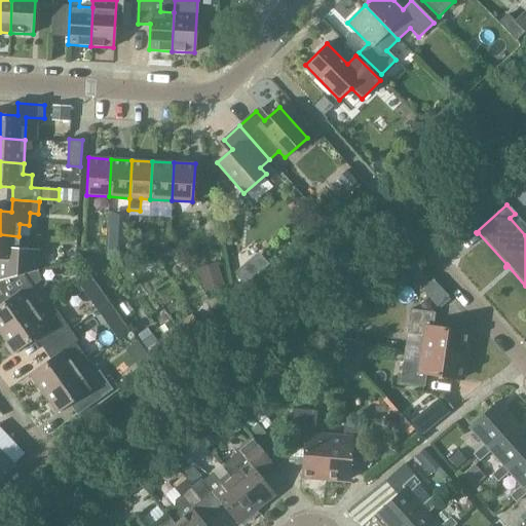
[(17,248),(19,236),(0,234),(0,277),(0,279),(0,278),(0,279),(38,270),(39,250),(17,248)]
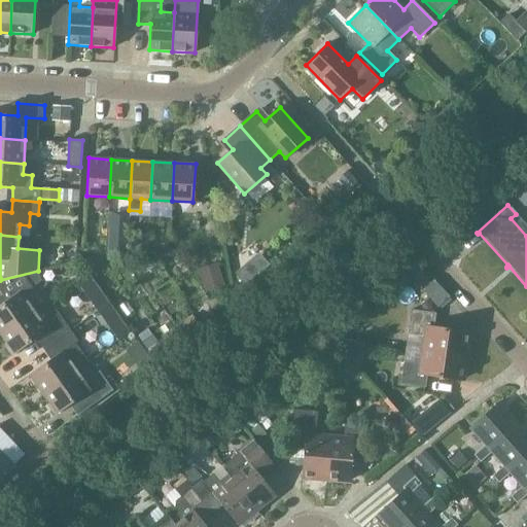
[(200,284),(222,277),(214,252),(191,259),(200,284)]
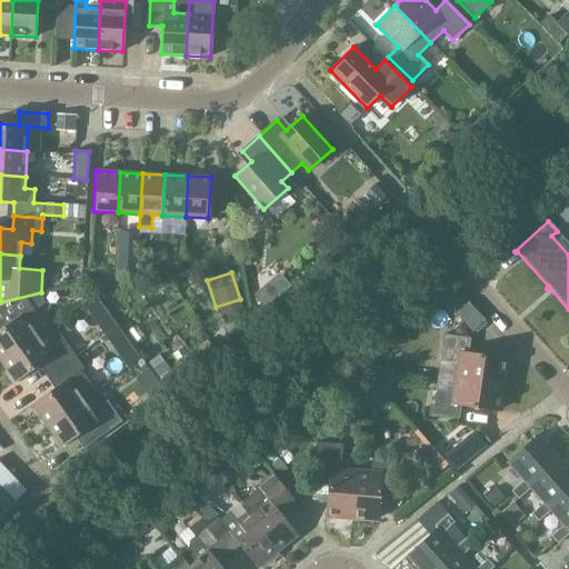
[(22,315),(32,307),(35,310),(45,303),(41,292),(0,302),(0,310),(9,323),(0,329),(0,360),(1,361),(37,336),(22,315)]
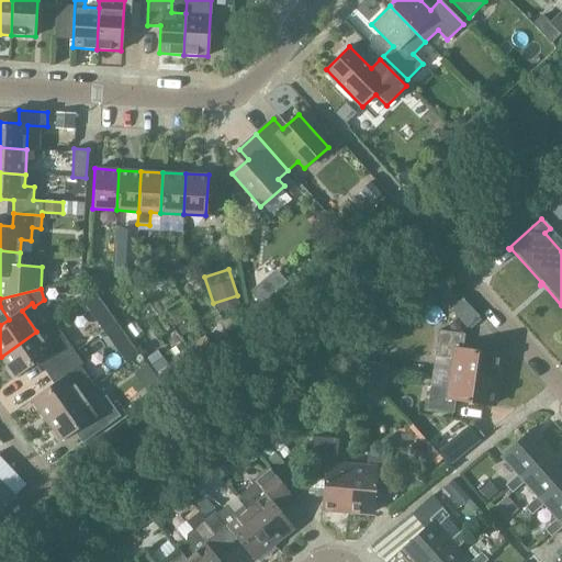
[(75,352),(67,341),(59,330),(43,341),(36,332),(1,357),(15,378),(52,352),(57,348),(65,359),(75,352)]
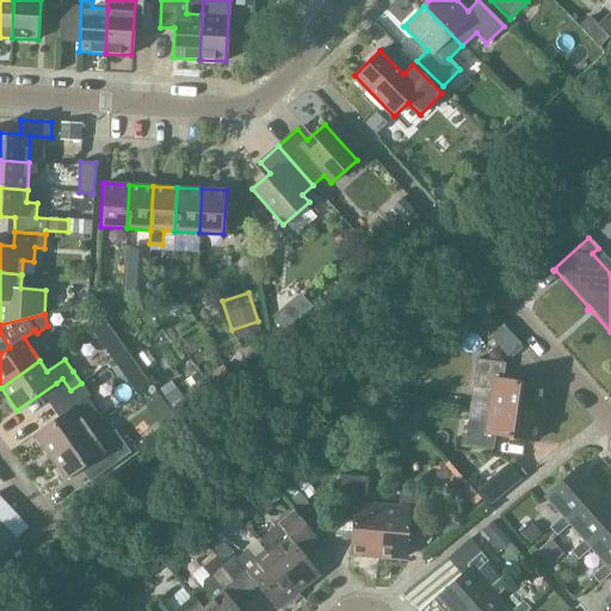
[(492,407),(538,414),(543,386),(503,381),(505,364),(476,359),(473,388),(494,390),(492,407)]
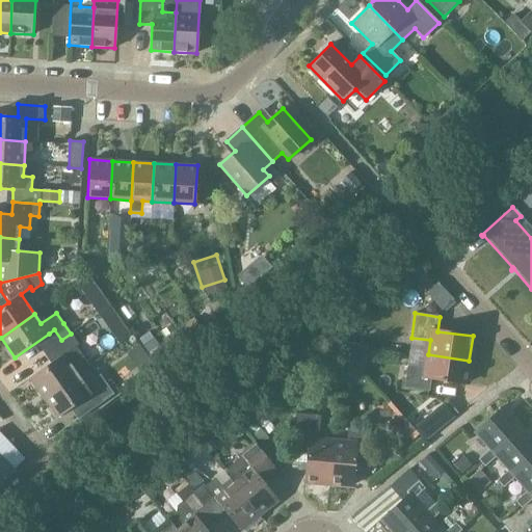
[(63,354),(29,378),(44,398),(86,368),(86,369),(89,366),(76,346),(78,344),(71,334),(61,340),(69,350),(63,354)]
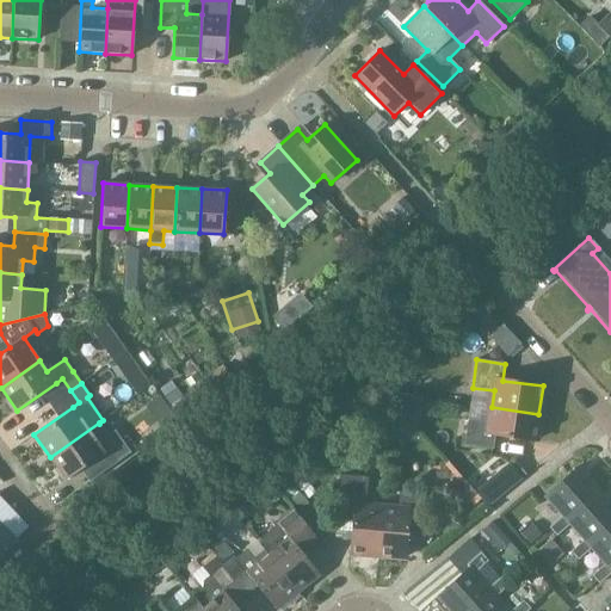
[(535,442),(538,414),(492,407),(489,423),(468,420),(464,445),(493,450),(494,436),(535,442)]
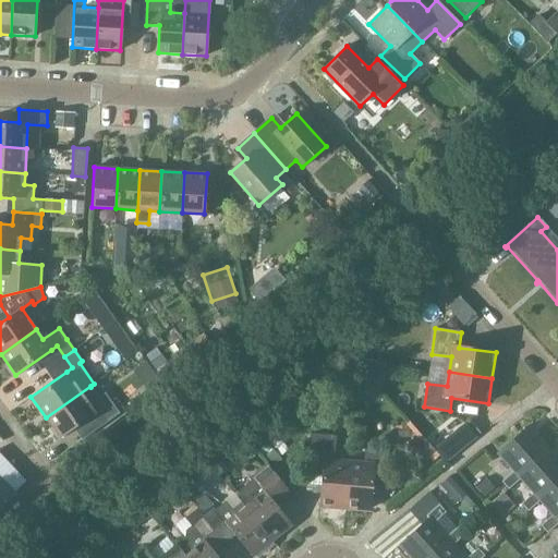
[(105,392),(98,397),(91,387),(91,386),(46,417),(60,438),(94,414),(101,425),(119,413),(105,392)]
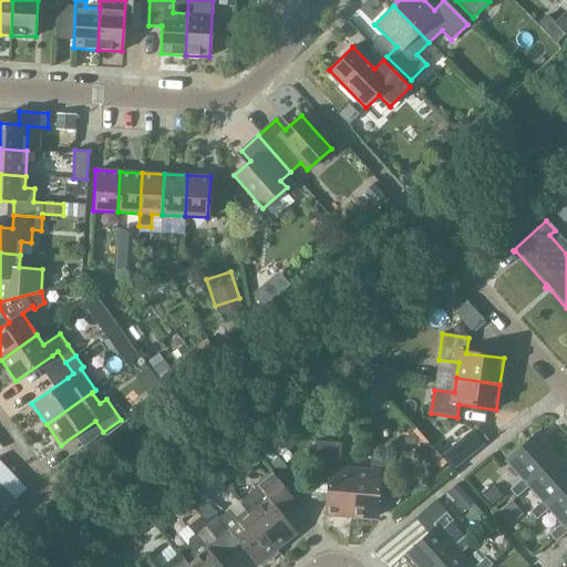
[(525,484),(556,456),(536,434),(505,462),(522,481),(511,491),(516,497),(527,487),(525,484)]
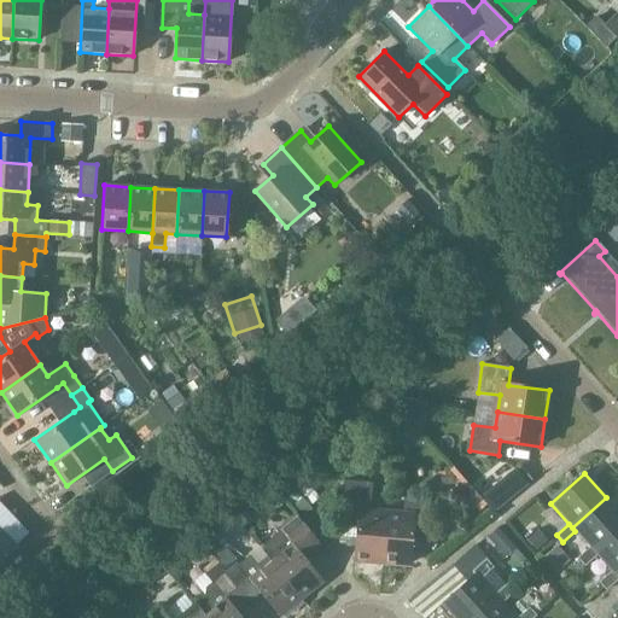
[(382,563),(385,514),(369,513),(372,483),(345,482),(342,522),(356,523),(354,560),(382,563)]
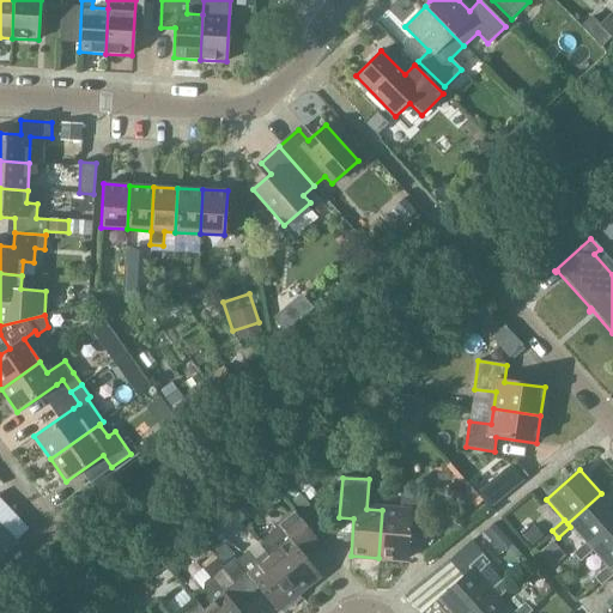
[(589,547),(612,526),(612,505),(601,493),(568,523),(570,527),(586,544),(574,554),(580,562),(592,551),(589,547)]
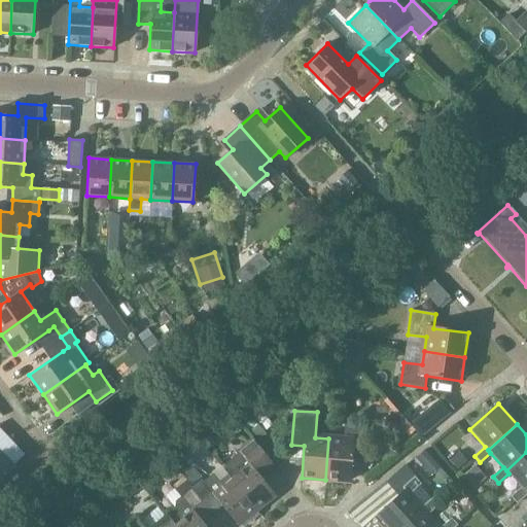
[(328,438),(325,480),(349,481),(352,450),(364,451),(366,426),(344,425),(343,440),(328,438)]
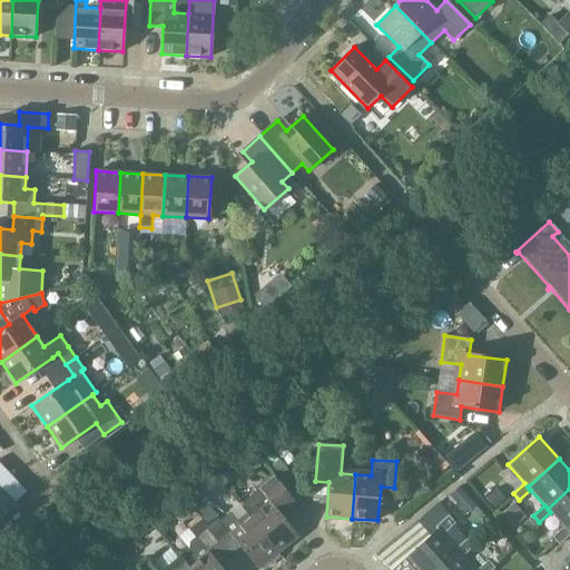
[(212,465),(185,484),(200,504),(227,485),(212,465)]
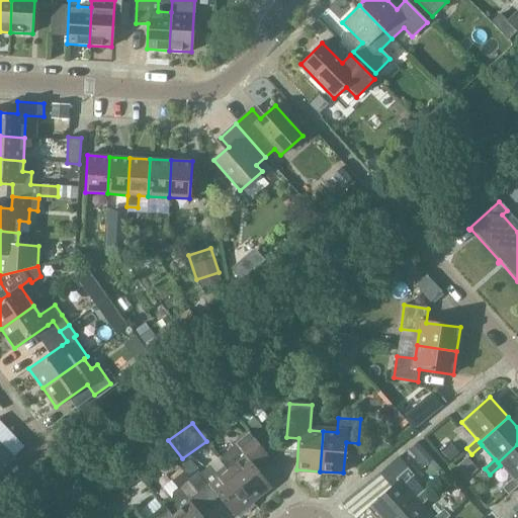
[(218,458),(227,470),(252,502),(271,488),(255,467),(268,456),(248,431),(234,442),(235,444),(218,458)]
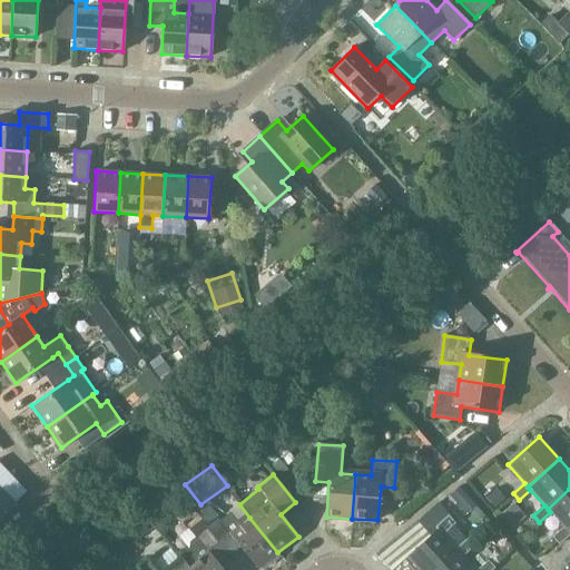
[(0,487),(0,519),(16,504),(0,487)]
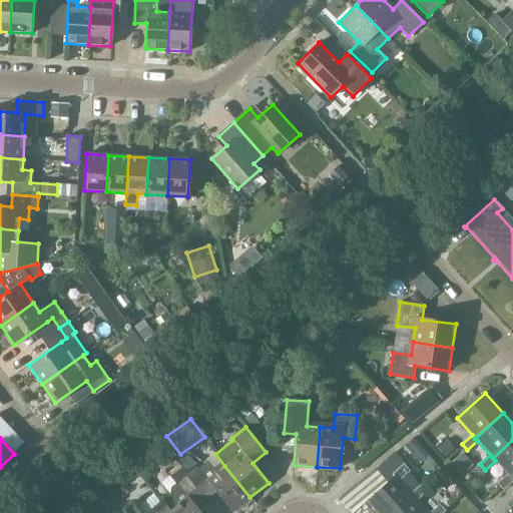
[(512,480),(511,479),(512,476),(512,440),(493,458),(495,461),(508,475),(497,484),(503,491),(512,481),(512,480)]
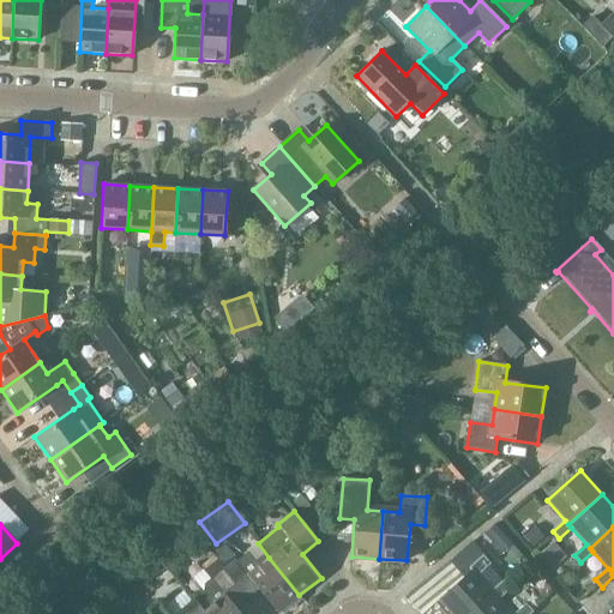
[(534,540),(543,553),(558,542),(548,529),(534,540)]
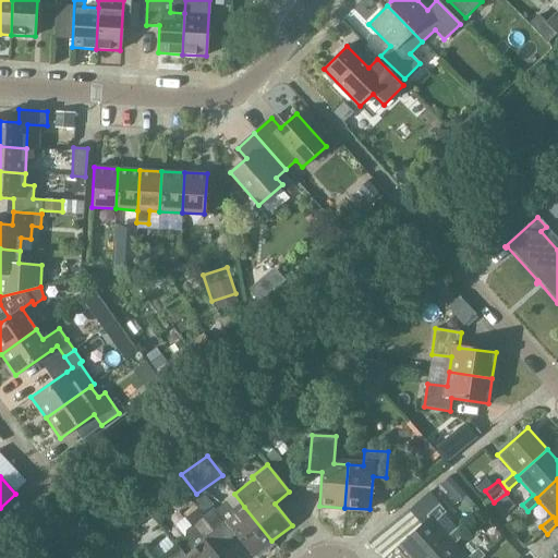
[(244,507),(235,514),(225,501),(215,510),(213,508),(203,517),(225,544),(234,536),(252,557),(271,541),(244,507)]
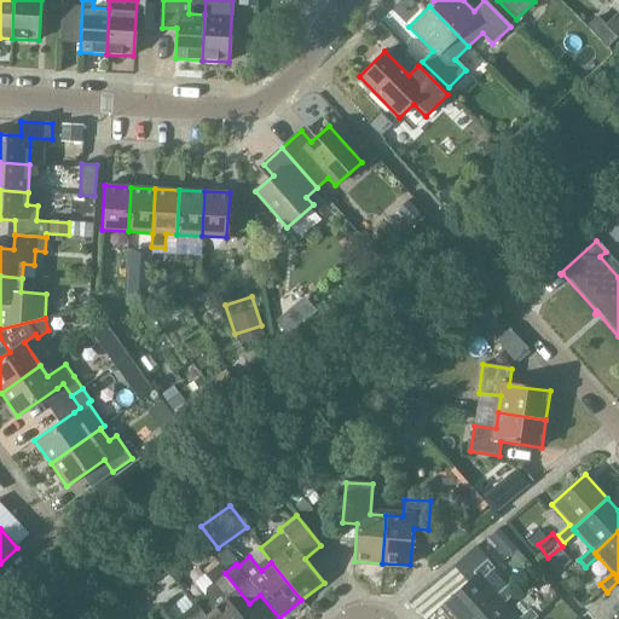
[(475,618),(498,600),(496,597),(481,580),(493,570),(486,561),(473,573),(475,576),(443,606),(453,618),(475,618)]
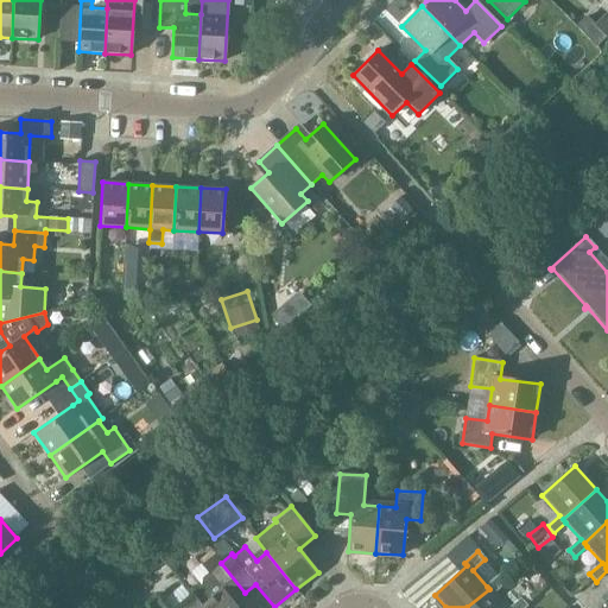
[(221,563),(214,556),(203,564),(209,572),(202,578),(202,586),(211,597),(201,606),(202,607),(238,607),(234,602),(245,593),(221,563)]
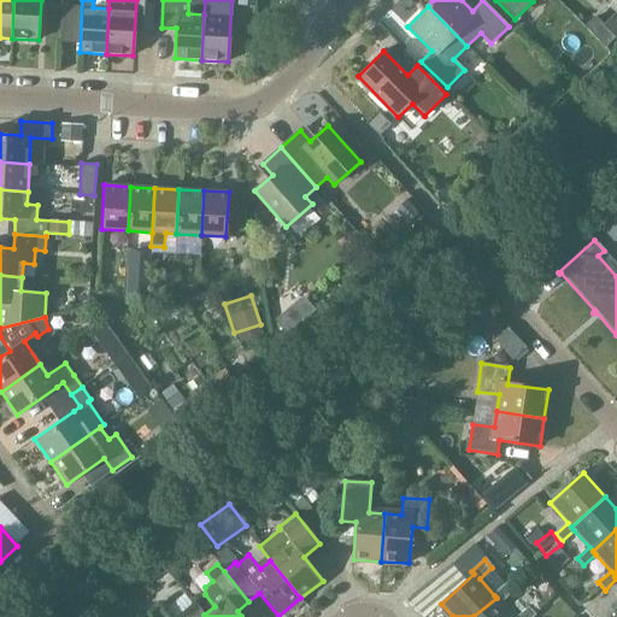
[(171,606),(186,593),(176,582),(162,595),(171,606)]
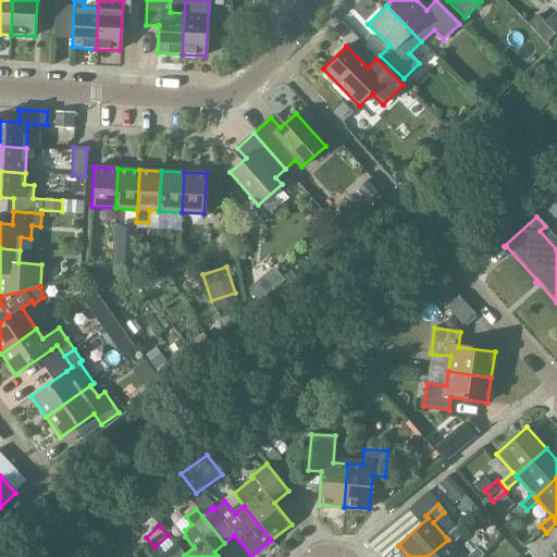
[(463,556),(452,544),(462,534),(457,527),(446,537),(448,540),(428,556),(463,556)]
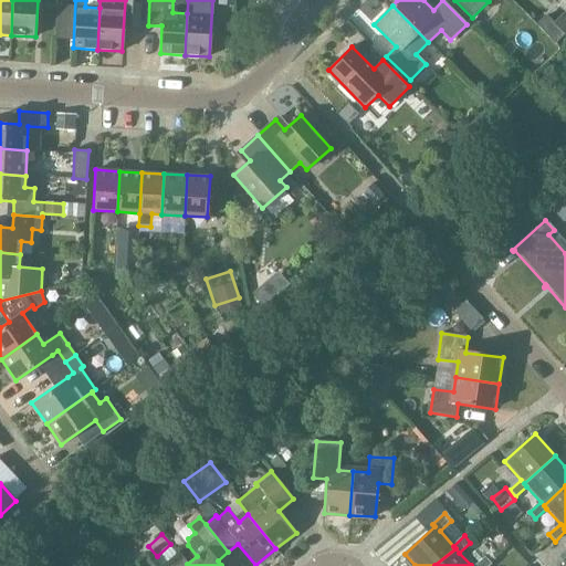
[(147,555),(136,564),(137,565),(188,565),(187,564),(179,554),(163,565),(155,565),(147,555)]
